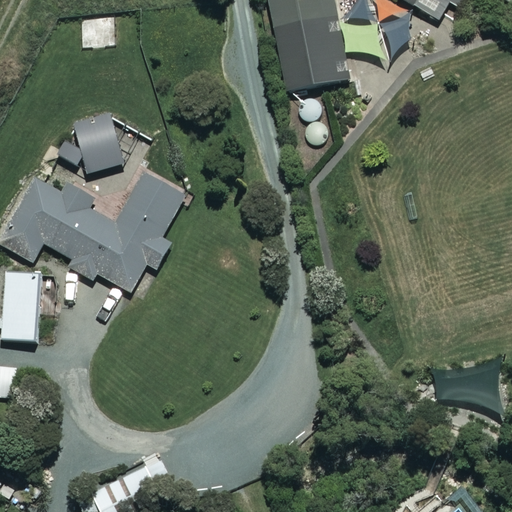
[(309,0),(247,0),(247,55),(309,55),(309,0)]
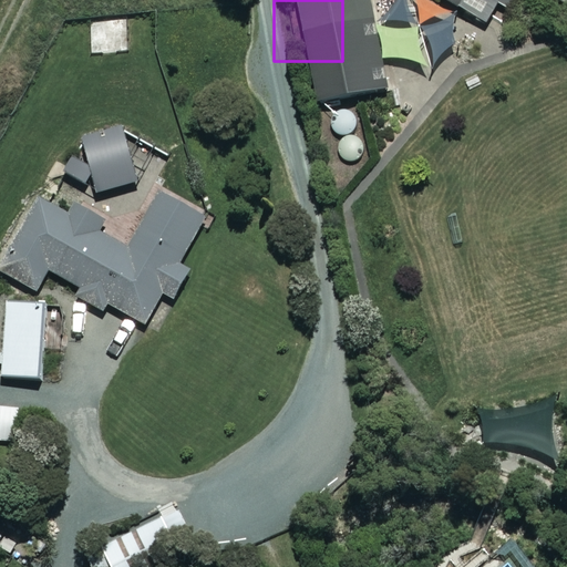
[(554,0),(528,0),(548,11),(554,0)]
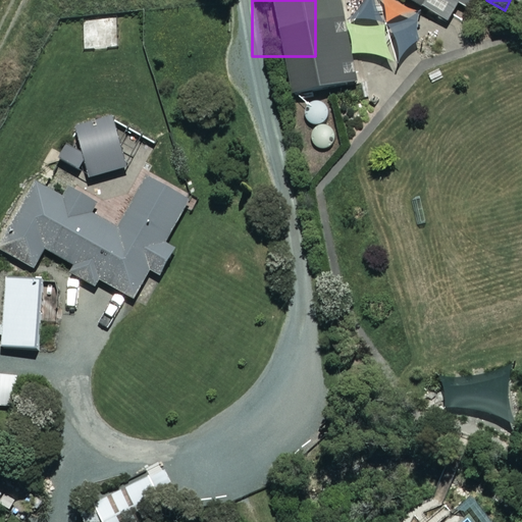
[(412,4),(329,3),(328,66),(411,67),(412,4)]
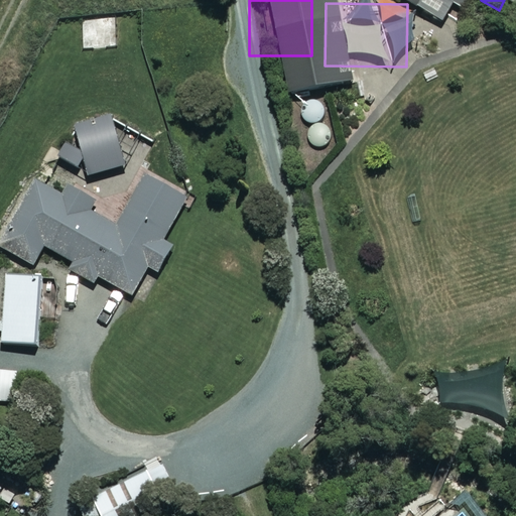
[(306,92),(301,67),(282,70),(287,95),(306,92)]
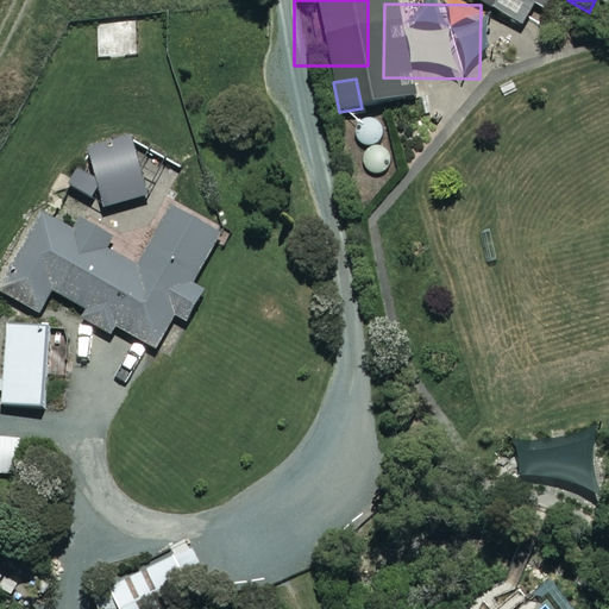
[(219,233),(169,206),(136,267),(104,249),(111,237),(80,220),(73,231),(41,213),(0,287),(0,290),(42,313),(56,288),(96,309),(89,321),(111,333),(114,325),(156,347),(175,314),(186,320),(203,289),(192,283),(219,233)]
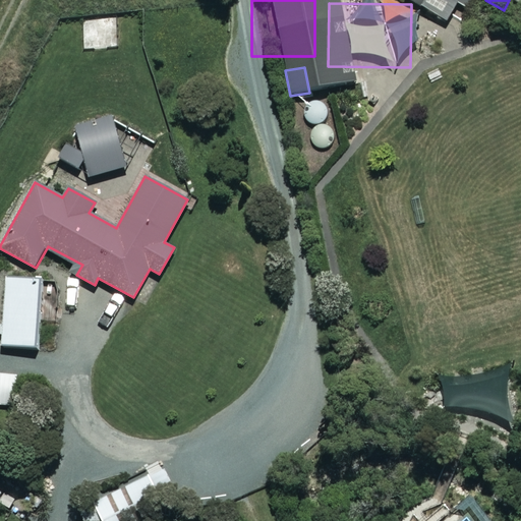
[(41,280),(5,278),(1,346),(37,348),(41,280)]
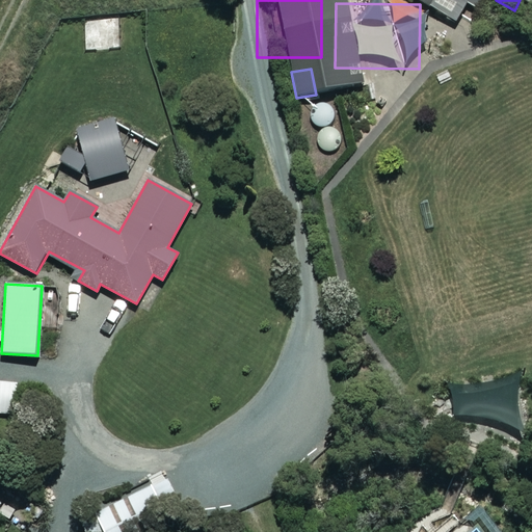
[(177,506),(164,479),(91,513),(100,531),(143,531),(139,524),(177,506)]
